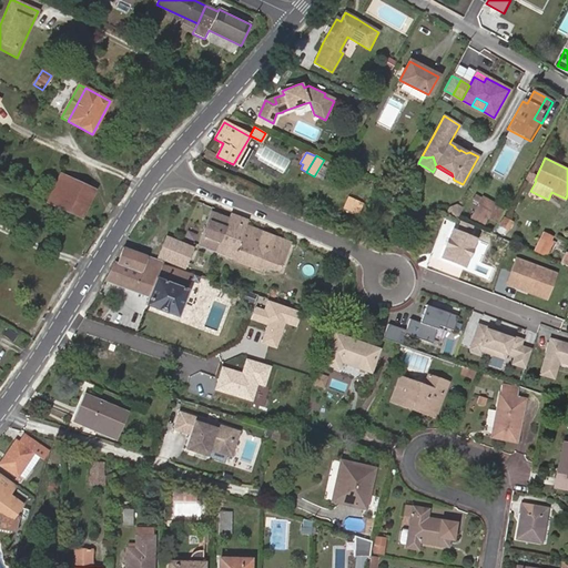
[(47,203),(54,206),(68,178),(61,174),(47,203)]
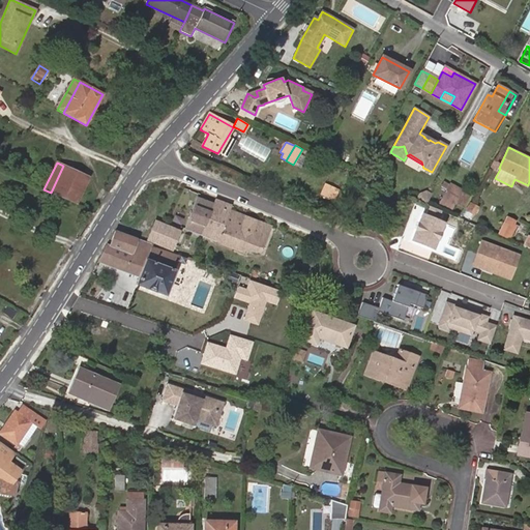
[(63,166),(51,193),(76,204),(88,177),(63,166)]
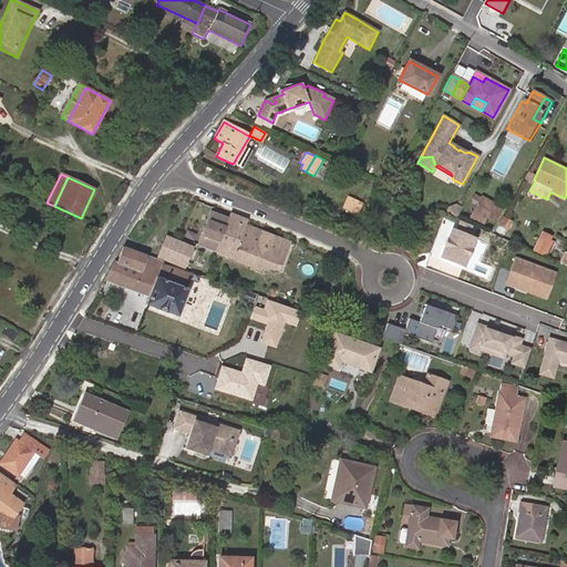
[(494,204),(482,197),(473,213),(485,219),(494,204)]
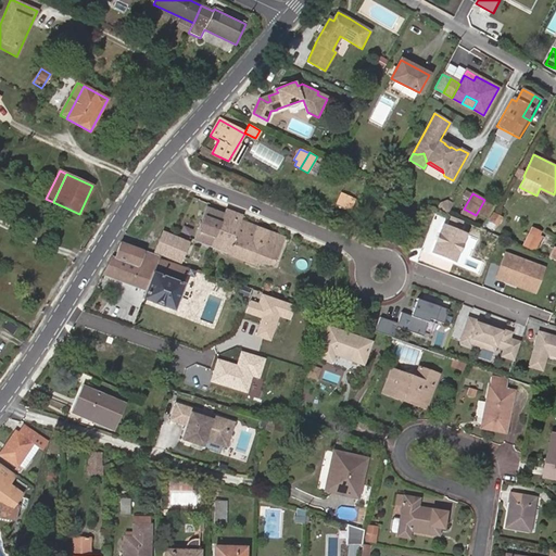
[(351,198),(343,194),(339,205),(345,209),(351,198)]
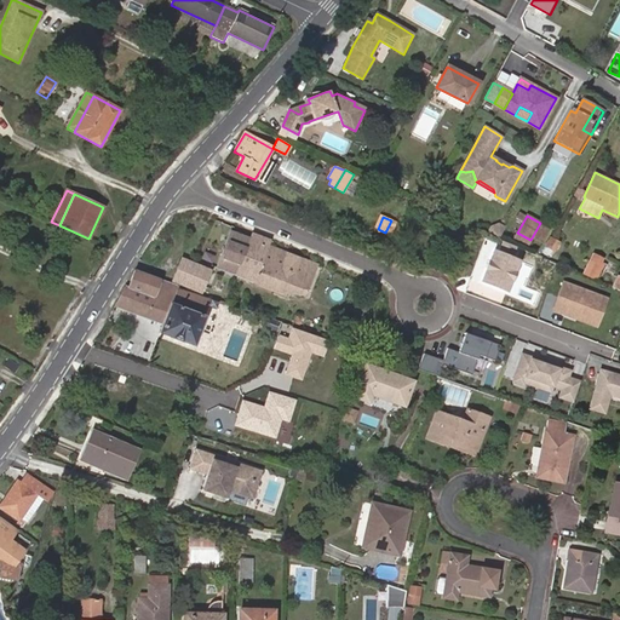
[(499,239),(505,228),(499,225),(493,227),(488,234),(499,239)]
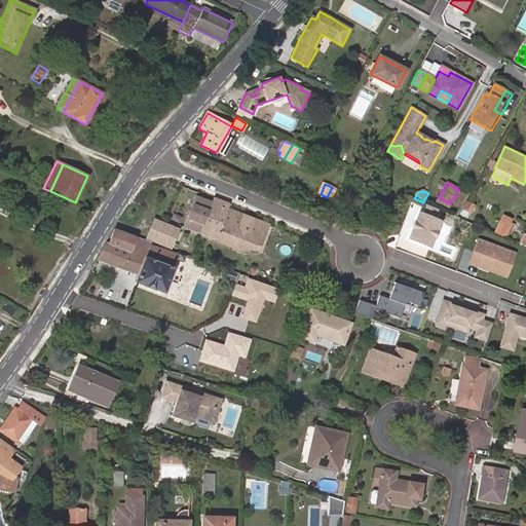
[(184,227),(199,233),(211,202),(195,197),(190,212),(188,217),(184,227)]
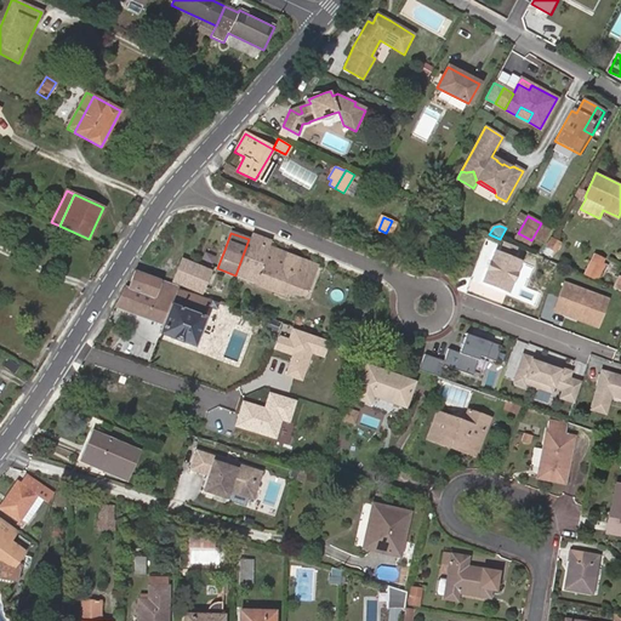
[(268,248),(271,240),(251,234),(249,239),(235,275),(255,283),(265,257),(268,248)]
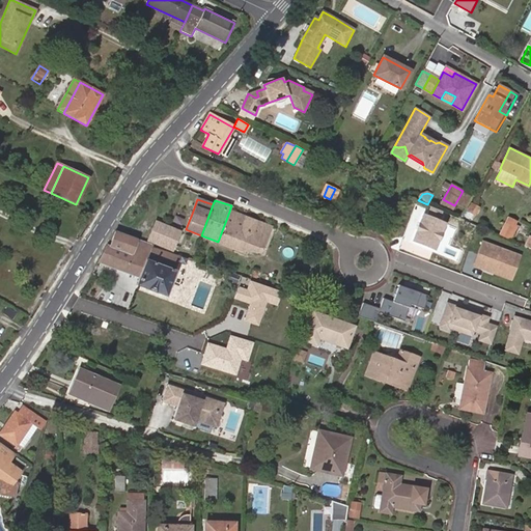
[(471,204),(464,220),(477,226),(479,220),(474,218),(478,208),(471,204)]
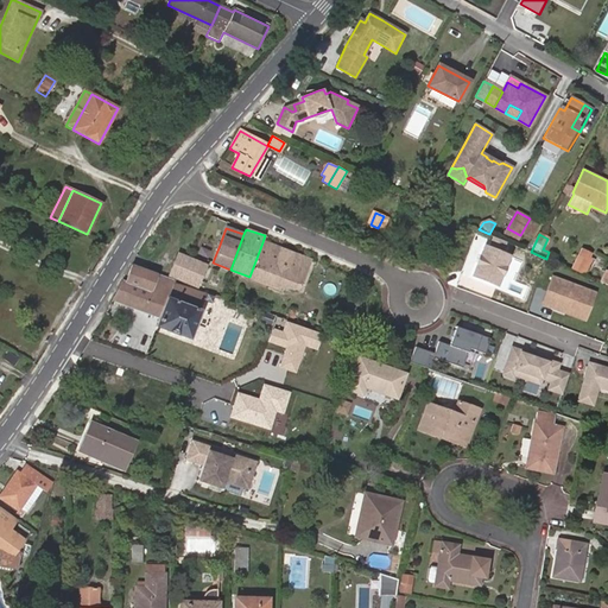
[(468,276),(496,286),(508,252),(480,241),(468,276)]
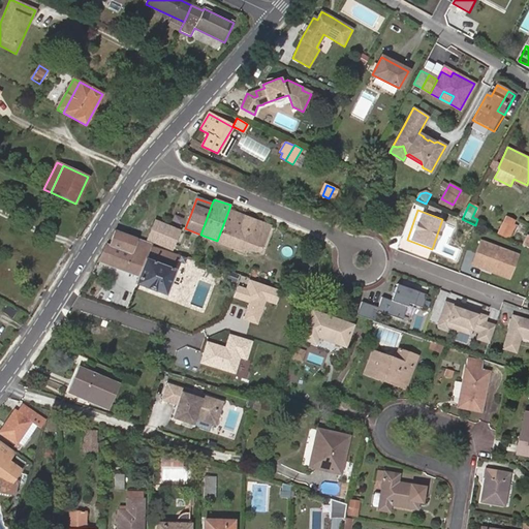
[(234,229),(239,215),(228,211),(225,219),(217,241),(235,247),(241,231),(234,229)]
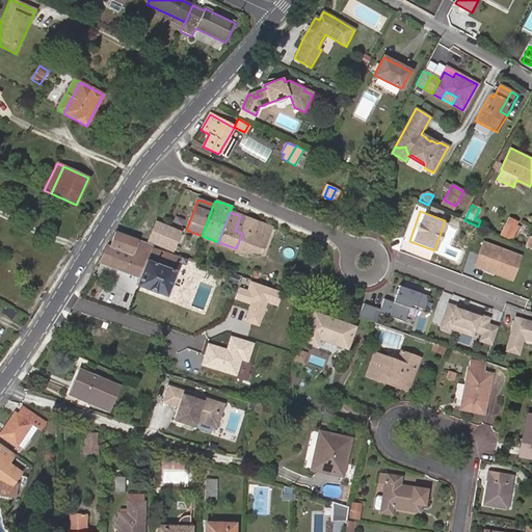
[(271,228),(240,216),(235,231),(242,233),(236,248),(244,253),(248,251),(261,255),(271,228)]
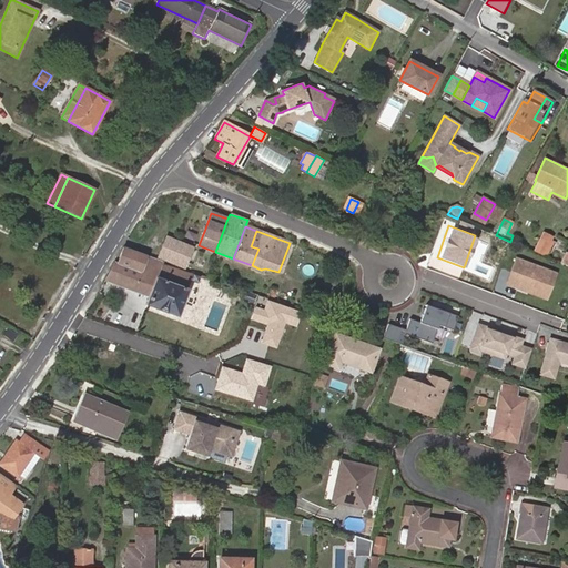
[(540,241),(537,249),(549,254),(555,244),(549,242),(551,237),(544,234),(540,241)]
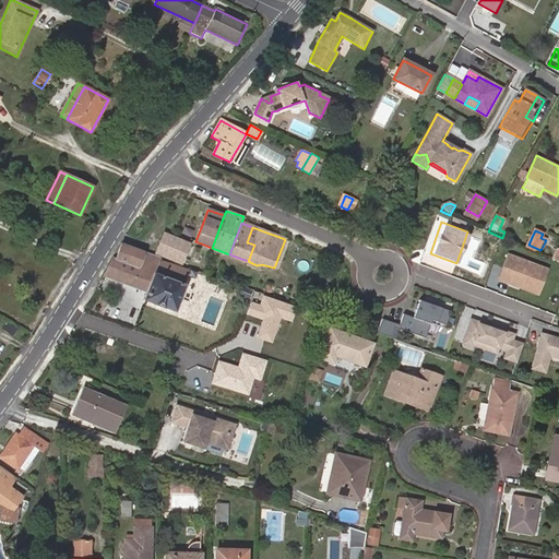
[(156,252),(169,258),(174,248),(186,253),(190,245),(164,234),(156,252)]
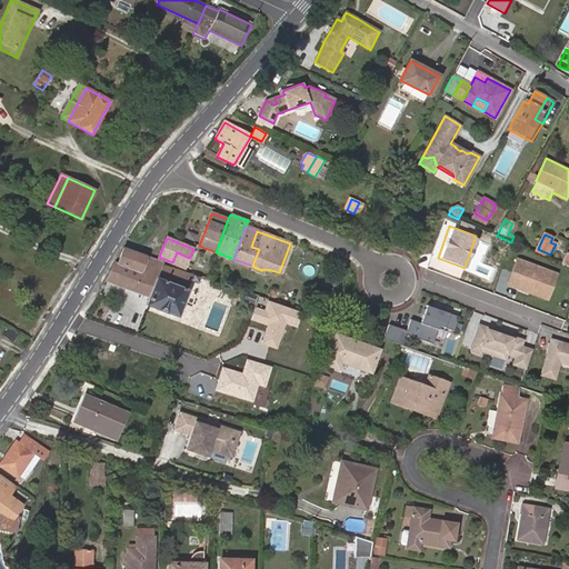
[(115,263),(107,281),(150,297),(146,306),(177,317),(187,291),(186,290),(190,280),(197,282),(198,277),(191,275),(192,272),(171,266),(140,255),(125,249),(118,265),(115,263)]
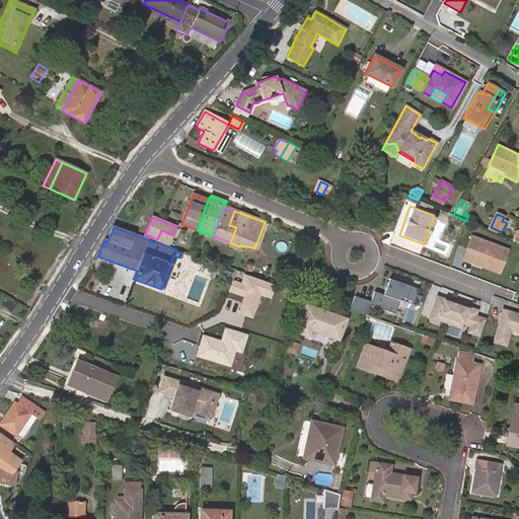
[(514,230),(508,227),(505,234),(511,237),(514,230)]
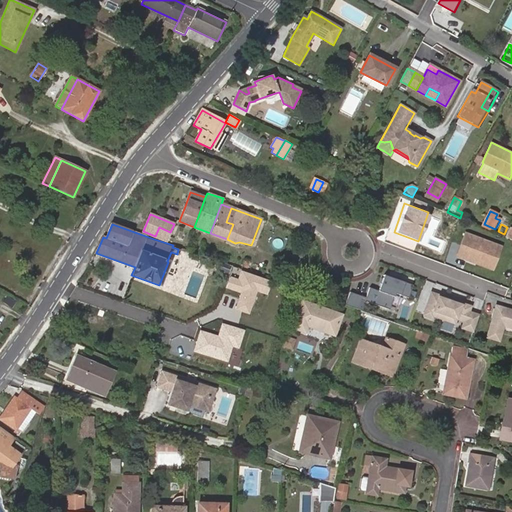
[(159,227),(155,236),(167,241),(170,232),(159,227)]
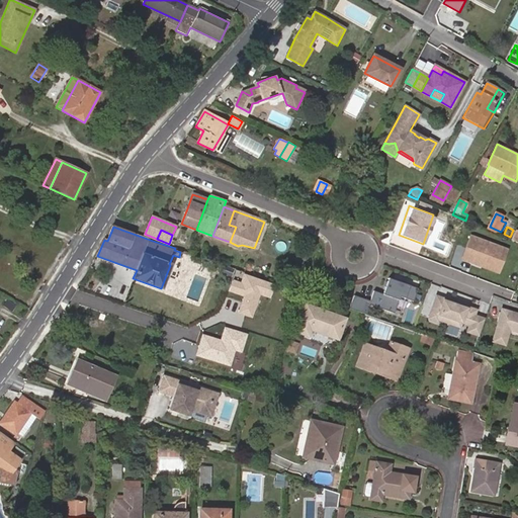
[(500,272),(510,246),(469,232),(459,257),(500,272)]
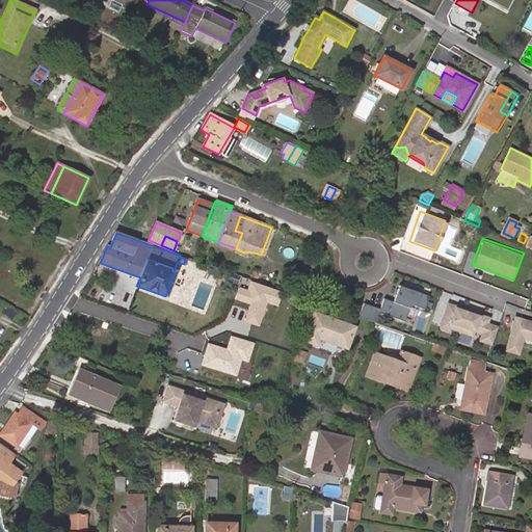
[(316,256),(309,253),(303,268),(311,271),(316,256)]
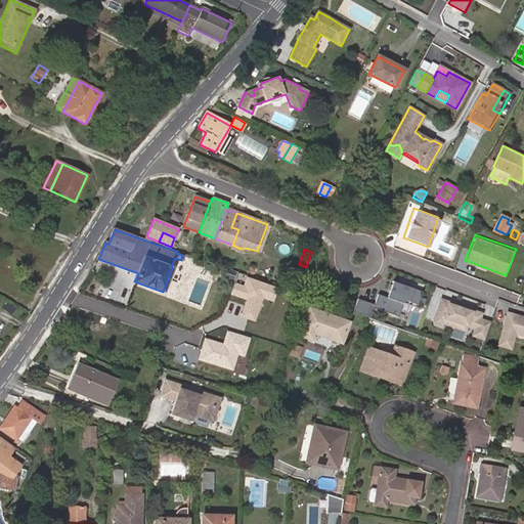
[(234,273),(223,269),(221,274),(232,278),(234,273)]
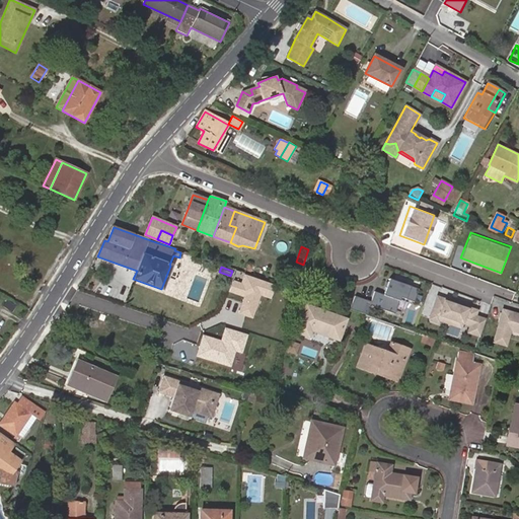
[(232,278),(228,291),(242,295),(237,311),(253,316),(260,294),(271,297),(275,282),(242,273),(240,280),(232,278)]
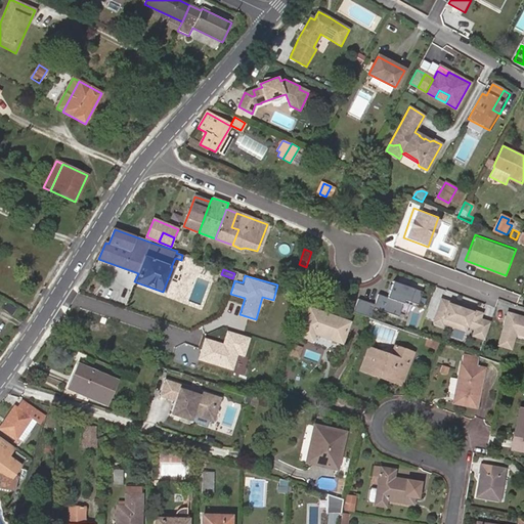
[(357,297),(355,304),(404,317),(408,301),(419,304),(423,288),(389,278),(385,295),(377,293),(374,302),(357,297)]
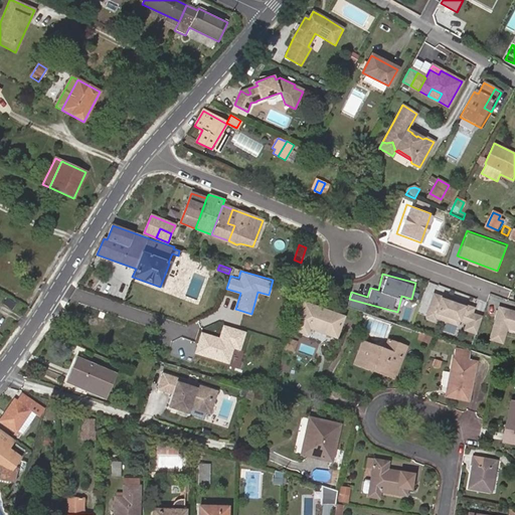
[(424,316),(478,331),(483,314),(472,312),(474,305),(431,293),(424,316)]
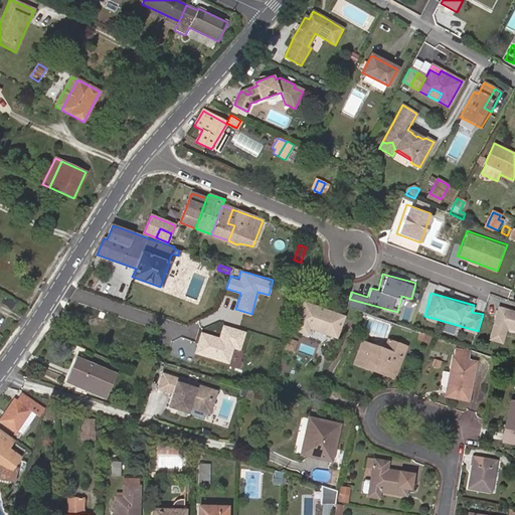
[(343,317),(304,303),(294,330),(306,335),(308,328),(335,338),(343,317)]
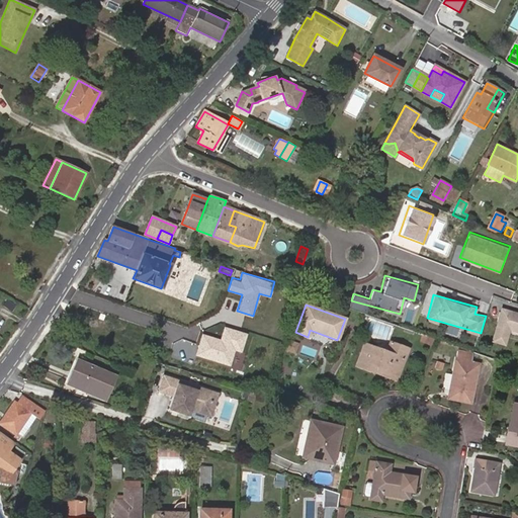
[(517,310),(501,306),(491,340),(507,344),(511,330),(517,332),(517,310)]
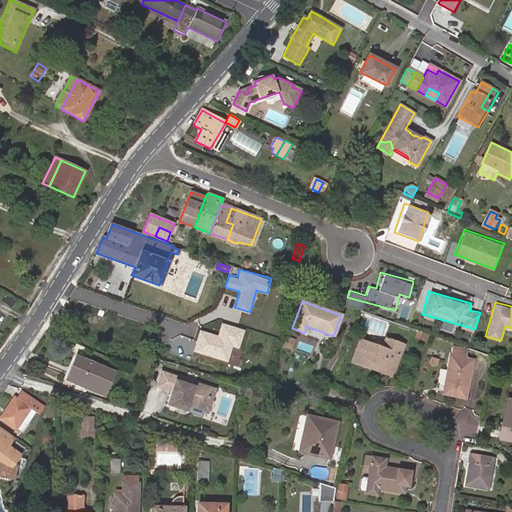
[(233,346),(239,347),(245,328),(221,321),(217,333),(199,328),(192,350),(229,361),(233,346)]
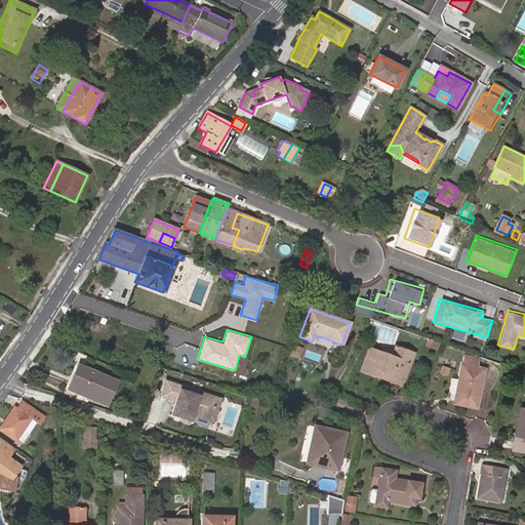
[(441,345),(433,341),(431,348),(439,351),(441,345)]
